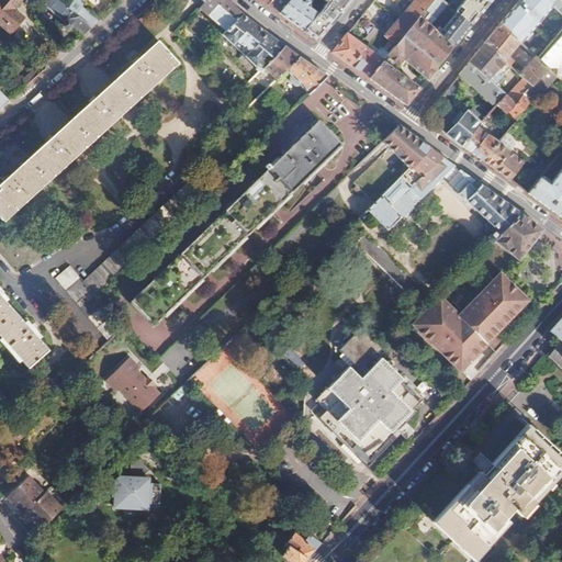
[(0,0),(0,24),(11,34),(24,20),(19,14),(31,0),(30,0),(0,0)]
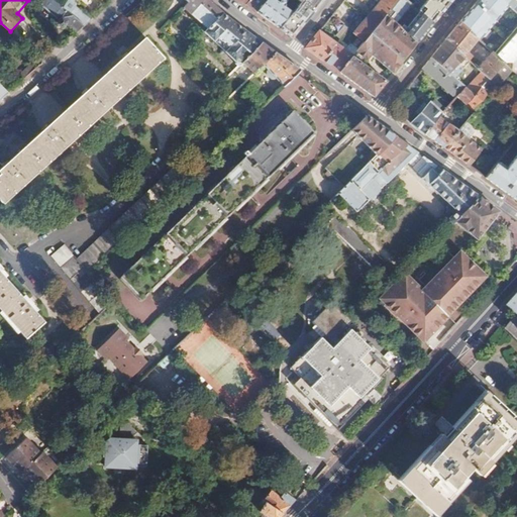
[(44,0),(41,5),(59,19),(58,21),(57,24),(62,28),(64,26),(66,24),(76,33),(85,25),(83,24),(63,8),(61,6),(53,0),(44,0)]
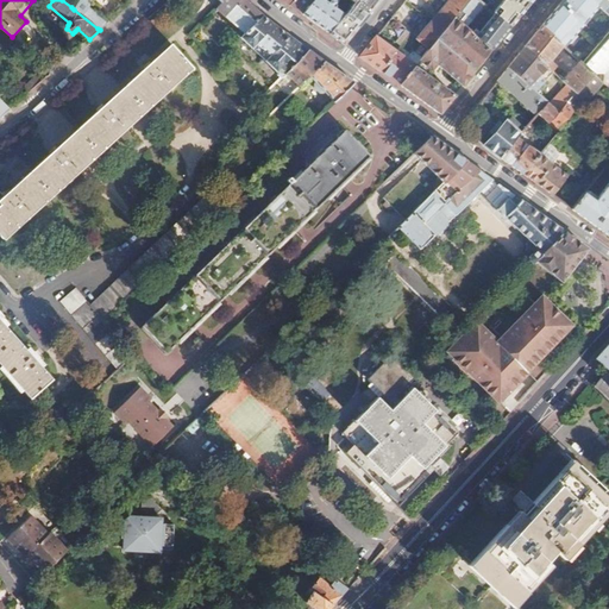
[(77,0),(71,7),(74,10),(98,29),(104,22),(88,7),(89,4),(86,1),(86,0),(77,0)]
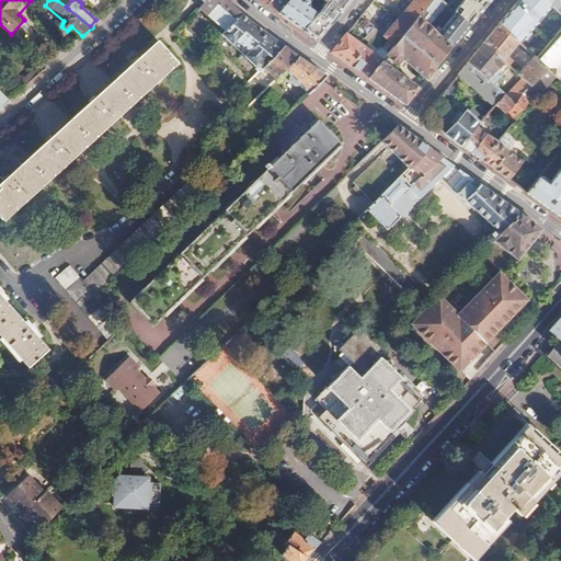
[(226,0),(201,0),(204,2),(198,9),(204,14),(213,4),(233,23),(243,14),(226,0)]
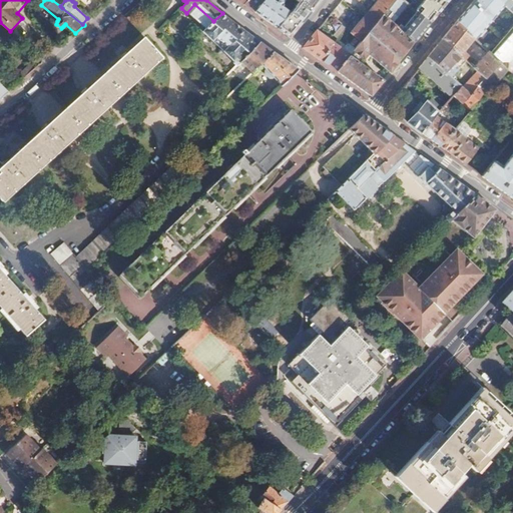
[(246,0),(243,4),(253,11),(263,0),(246,0)]
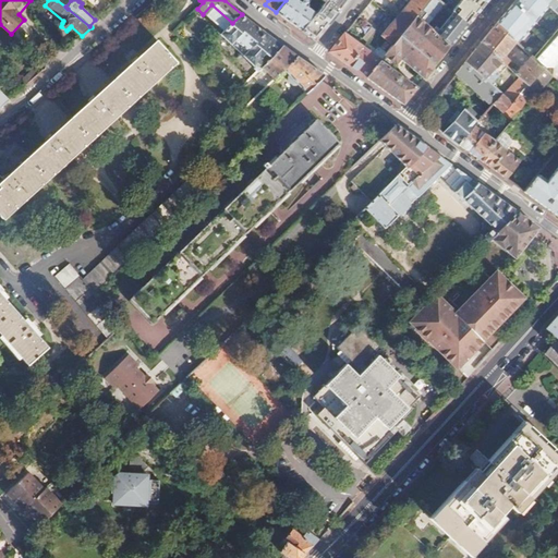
[(296,0),(286,0),(276,12),(301,29),(318,8),(313,3),(308,0),(300,0),(300,1),(296,0)]
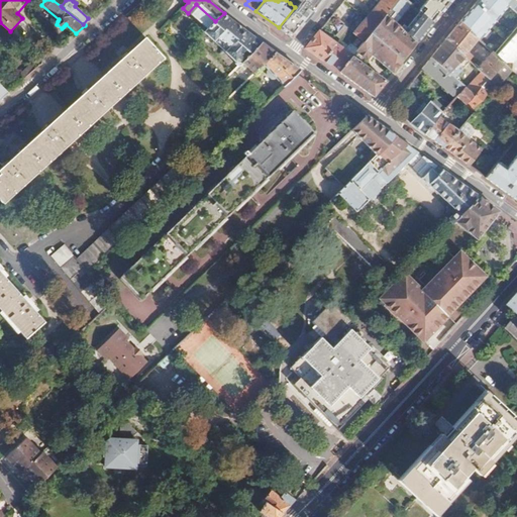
[(296,0),(299,2),(295,7),(279,27),(291,37),(320,0),(296,0)]
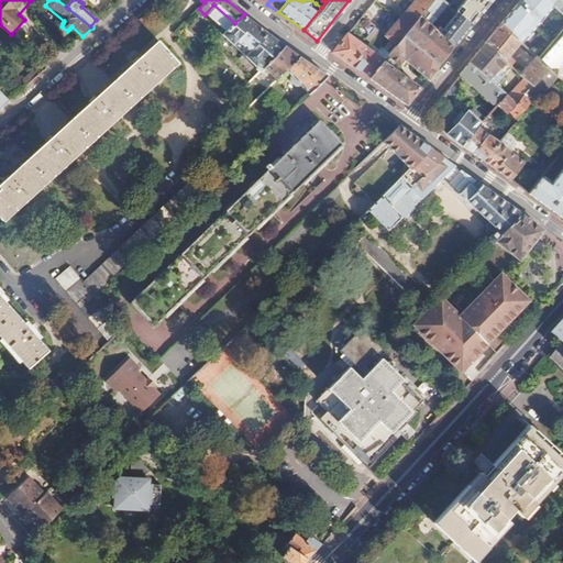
[(393,0),(412,0),(386,35),(397,44),(419,17),(431,0),(393,0)]
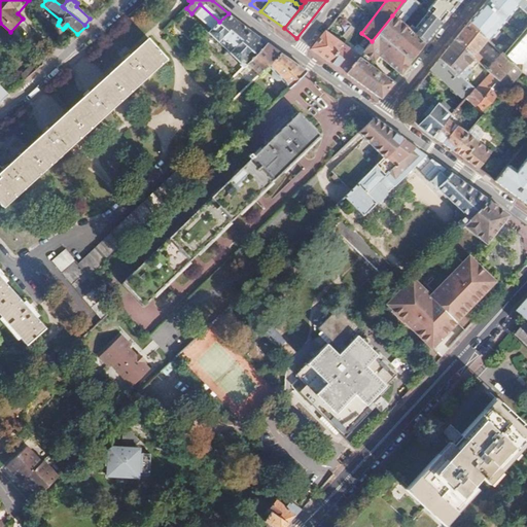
[(418,5),(412,0),(403,0),(392,15),(401,24),(418,5)]
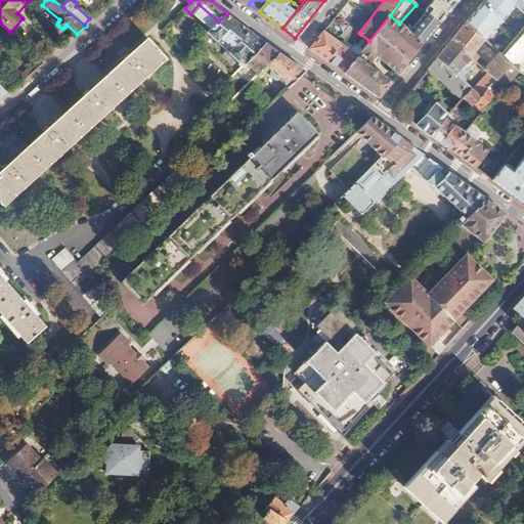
[(454,0),(409,0),(416,5),(425,12),(438,24),(454,0)]
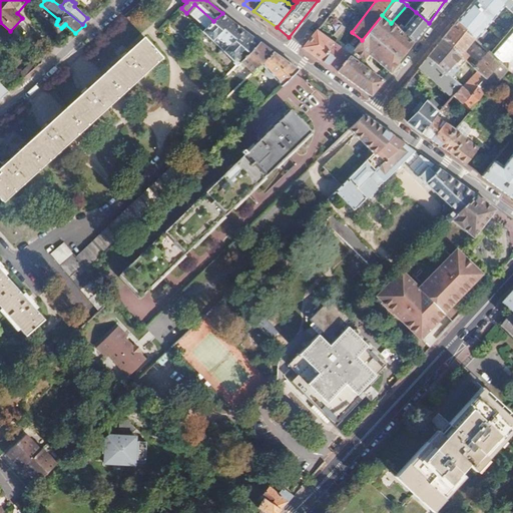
[(499,0),(471,0),(469,3),(456,20),(473,38),(493,16),(504,3),(499,0)]
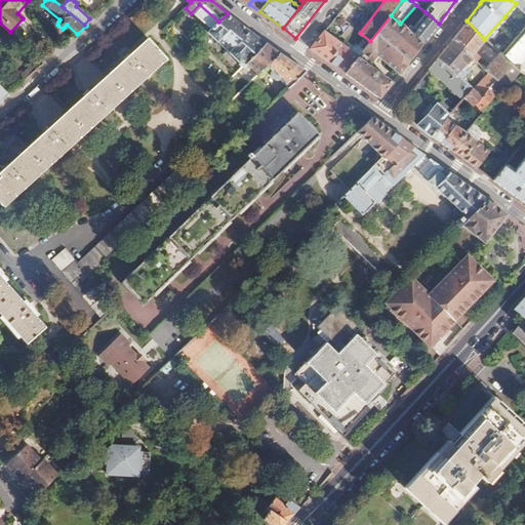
[(524,12),(524,23),(520,30),(514,36),(524,46),(524,0),(518,0),(516,3),(524,12)]
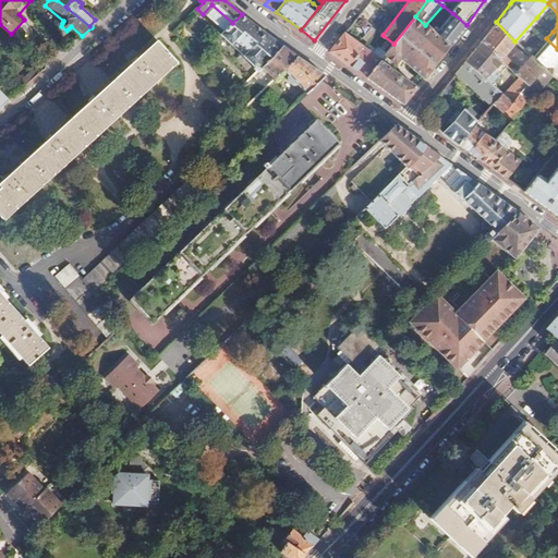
[(466,25),(452,13),(438,29),(434,26),(431,29),(450,45),(466,25)]
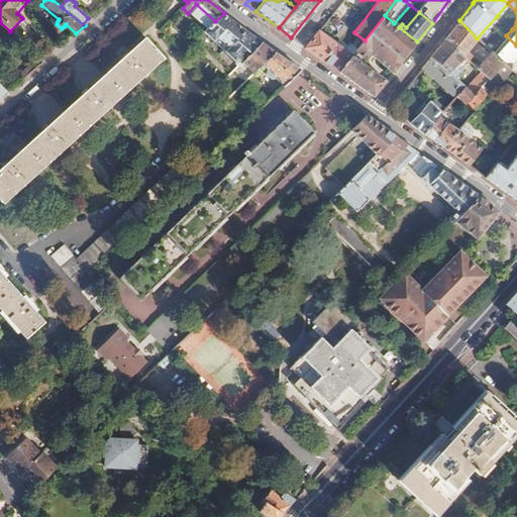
[(215,21),(206,30),(238,61),(237,62),(240,65),(243,62),(264,42),(224,13),(215,21)]
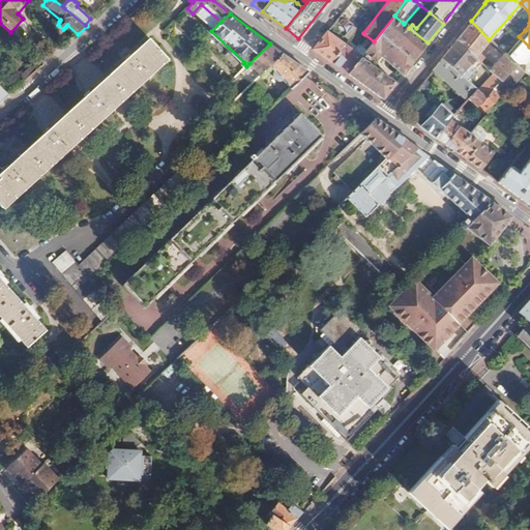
[(394,16),(374,41),(360,58),(348,74),(383,98),(395,83),(372,66),(379,56),(402,75),(428,42),(409,28),(404,24),(394,16)]
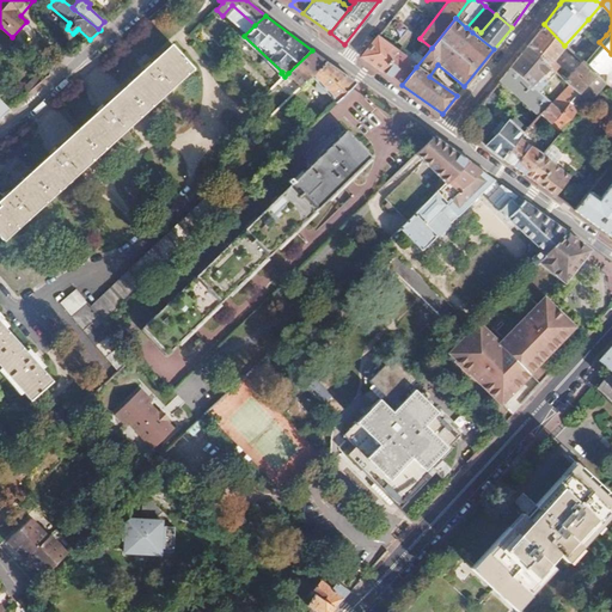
[(544,24),(527,46),(549,65),(554,71),(558,66),(552,60),(564,46),(544,24)]
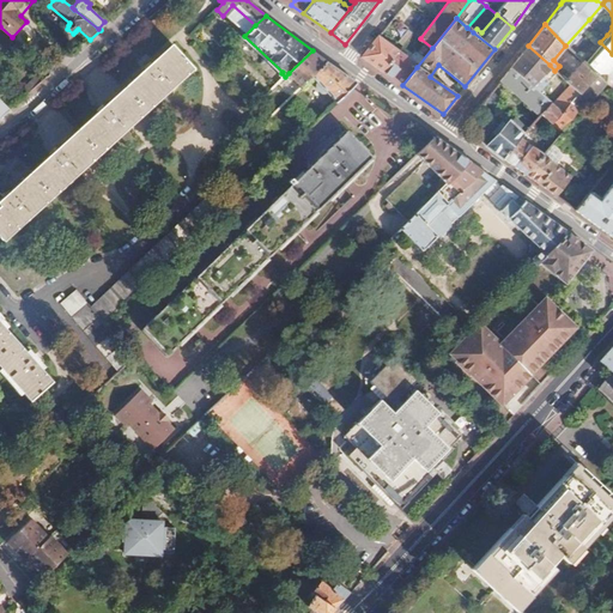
[(413,32),(407,29),(395,44),(400,48),(413,32)]
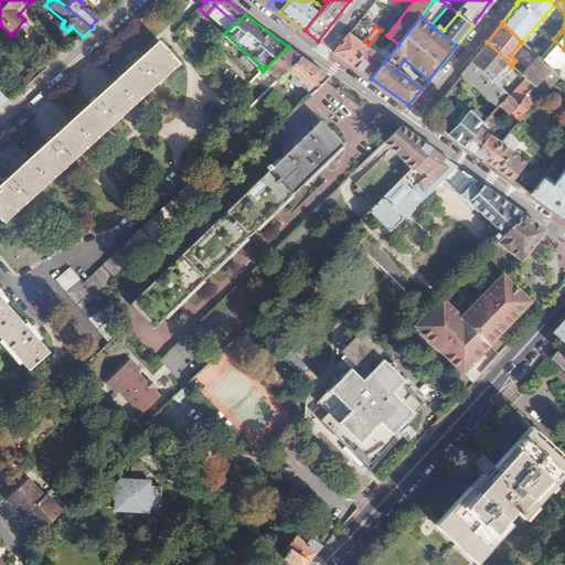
[(366,48),(348,35),(334,52),(352,65),(366,48)]
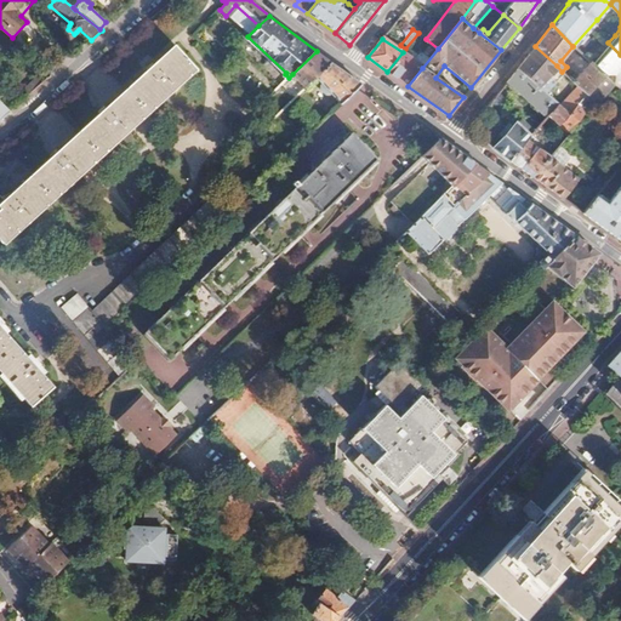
[(198,69),(176,43),(1,200),(5,204),(0,208),(0,238),(5,244),(198,69)]
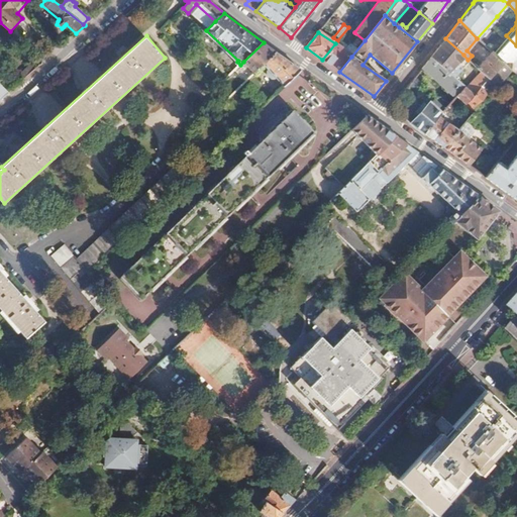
[(516,45),(506,35),(492,53),(502,63),(505,59),(512,61),(516,55),(516,45)]
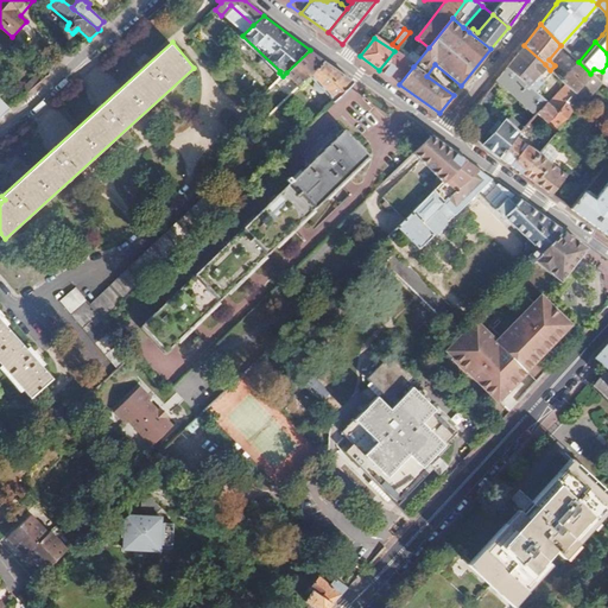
[(524,45),(507,67),(534,90),(544,78),(538,74),(545,64),(524,45)]
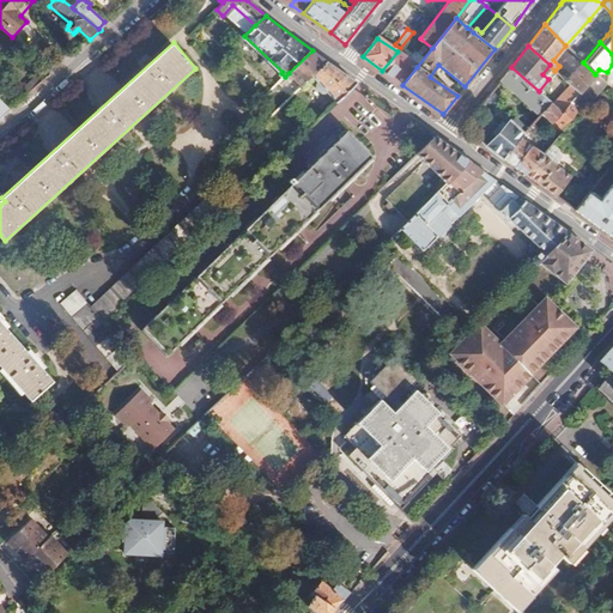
[(320,55),(313,50),(289,73),(303,86),(305,85),(314,77),(329,61),(320,55)]
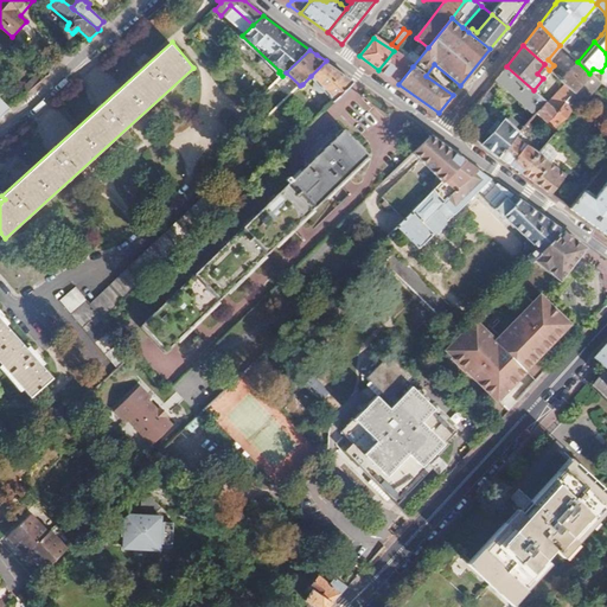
[(413,66),(394,51),(378,70),(398,84),(413,66)]
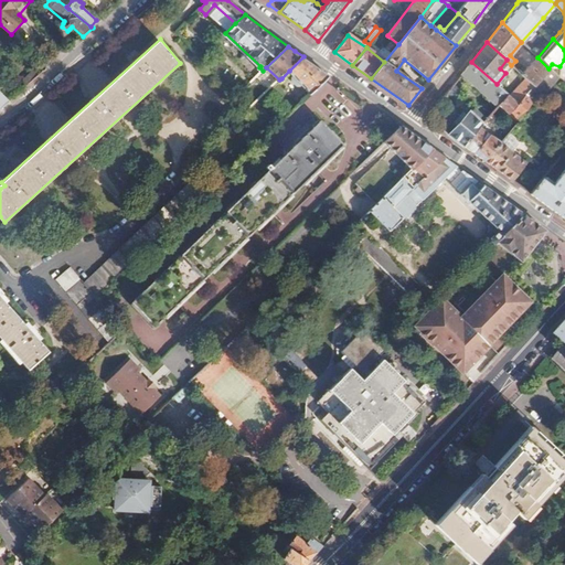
[(304,56),(289,71),(311,95),(331,76),(321,70),(304,56)]
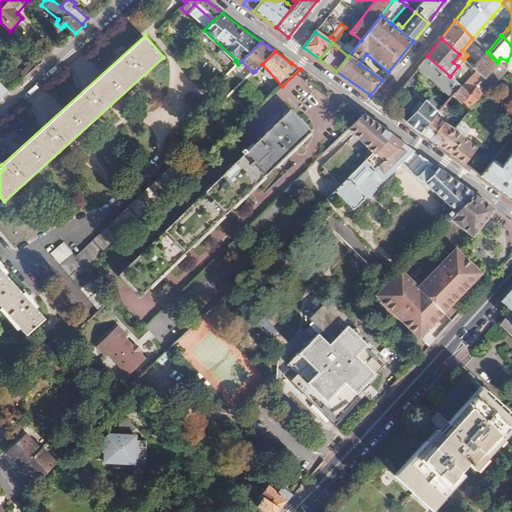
[(487,52),(485,51),(472,67),(476,71),(483,77),(497,62),(487,52)]
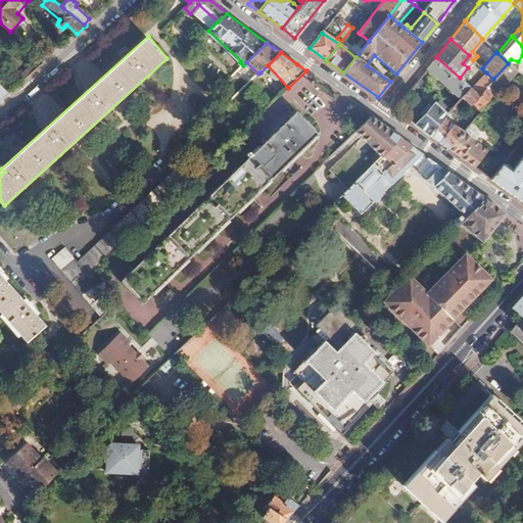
[(477,56),(473,60),(479,65),(483,62),(477,56)]
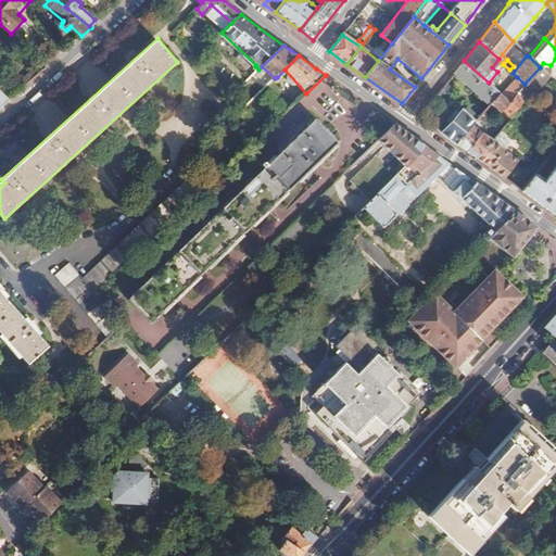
[(464,61),(453,74),(487,103),(489,101),(498,91),(489,83),(464,61)]
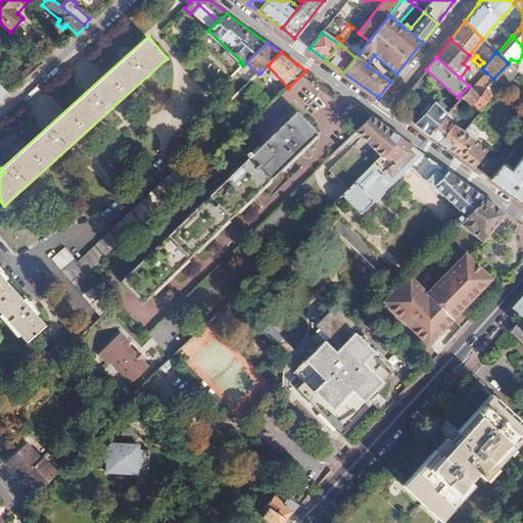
[(463,131),(448,148),(490,179),(502,164),(508,157),(522,138),(522,110),(494,144),(492,143),(487,149),(466,133),(475,124),(477,125),(505,93),(502,89),(516,72),(508,63),(493,79),(487,87),(492,92),(477,110),(479,112),(466,127),(463,131)]
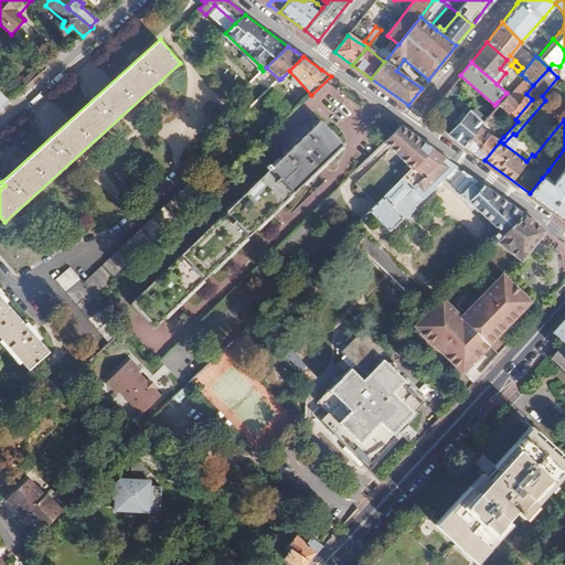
[(40,76),(34,70),(21,82),(28,87),(40,76)]
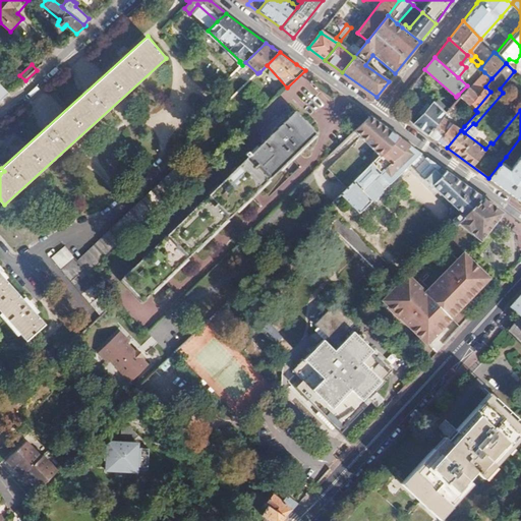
[(491,78),(484,72),(470,89),(477,95),(485,87),(491,78)]
